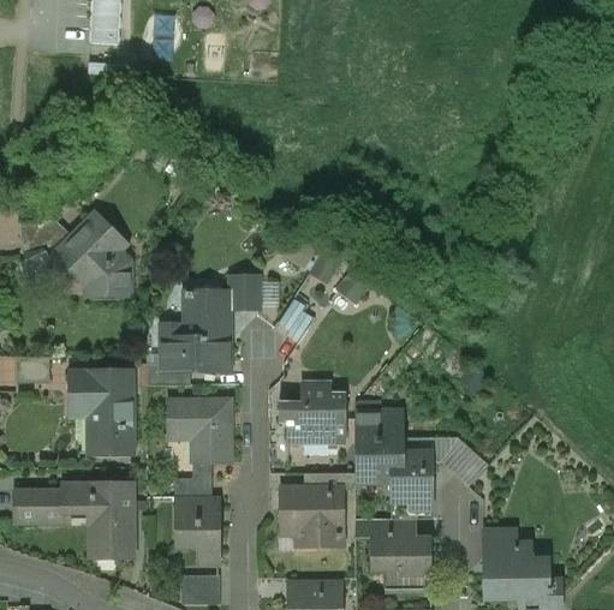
[(123,41),(124,0),(93,0),(91,40),(123,41)]
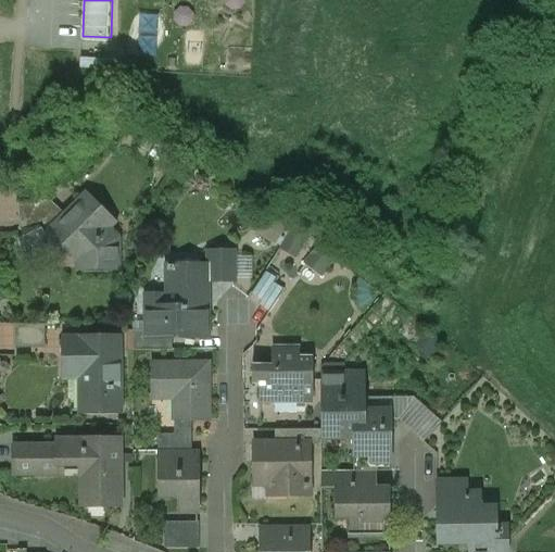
[(114,220),(86,190),(64,212),(51,225),(51,226),(52,227),(60,220),(65,225),(65,241),(76,252),(76,265),(117,264),(117,235),(109,226),(114,220)]
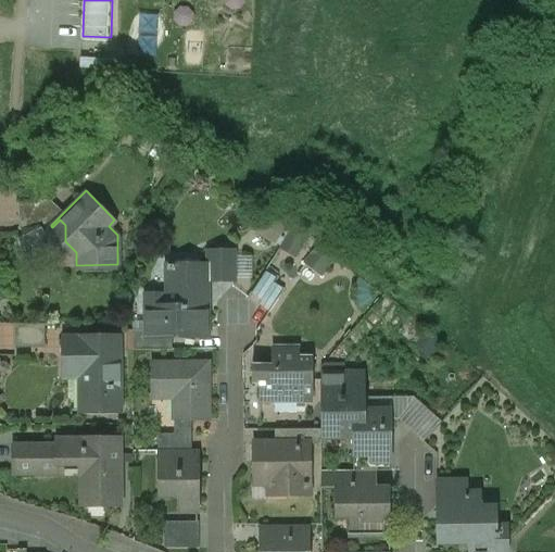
[(49,198),(17,199),(19,227),(21,227),(51,226),(51,225),(50,225),(64,212),(49,198)]
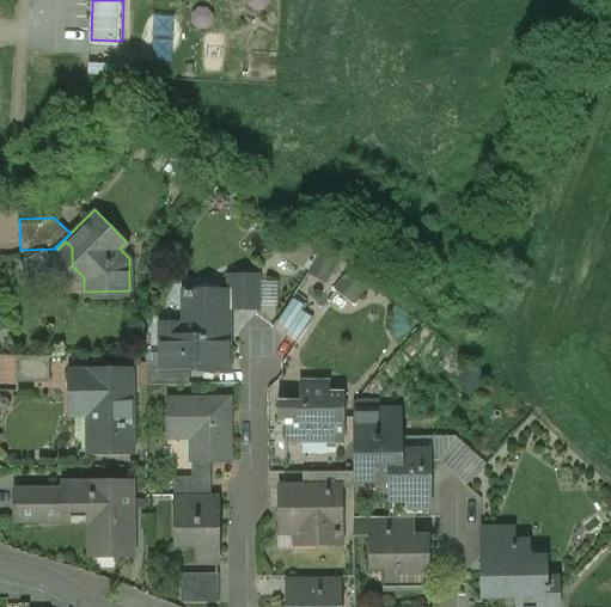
[(295,234),(285,252),(306,263),(316,246),(295,234)]
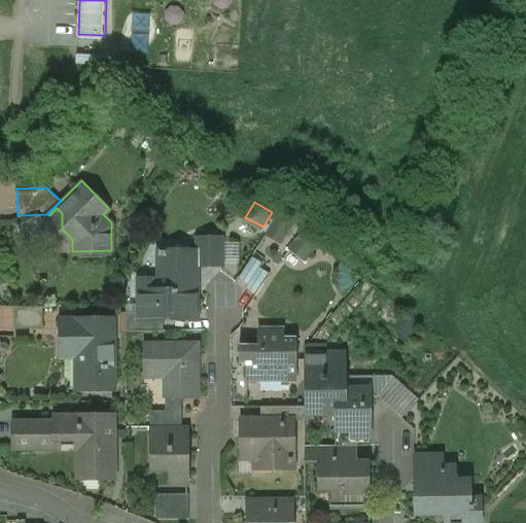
[(48,214),(20,215),(20,222),(16,224),(21,235),(56,233),(61,229),(62,229),(62,213),(57,208),(49,215),(48,214)]
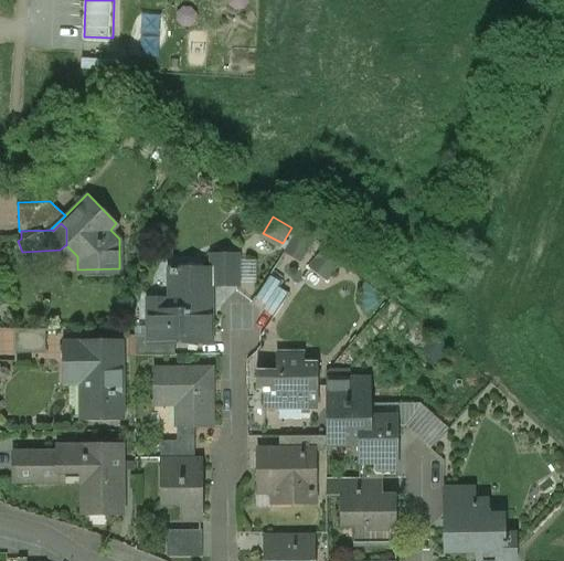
[(298,229),(285,247),(302,260),(316,241),(298,229)]
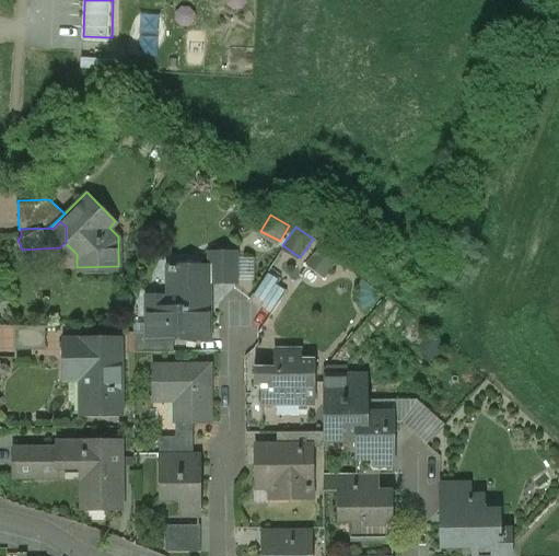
[(307,263),(328,274),(337,257),(316,245),(307,263)]
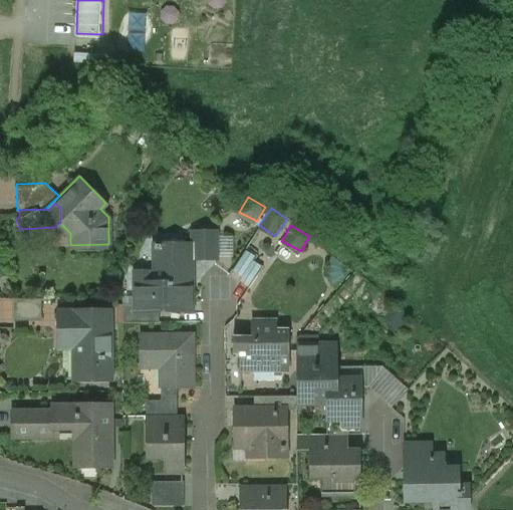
[(216,230),(191,230),(191,245),(192,245),(192,258),(217,258),(216,230)]
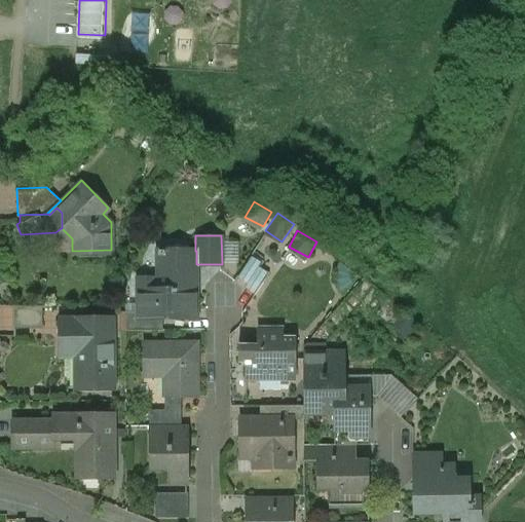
[(152,282),(148,276),(137,276),(137,309),(157,309),(157,317),(162,317),(192,317),(196,311),(196,264),(196,251),(195,251),(164,251),(164,249),(156,249),(157,296),(153,297),(152,282)]
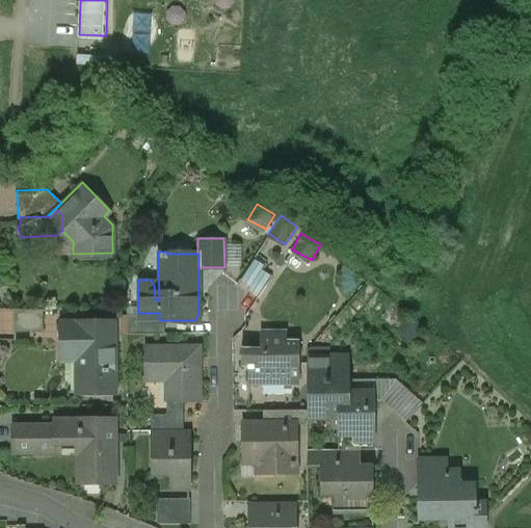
[(256,257),(241,280),(260,291),(273,268),(256,257)]
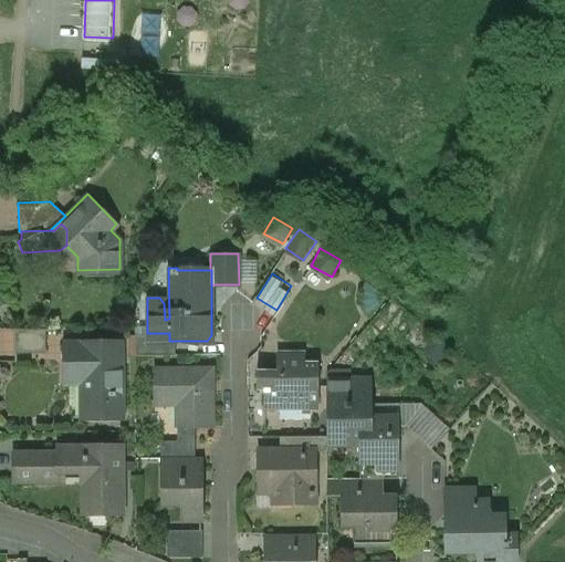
[(44,328),(14,328),(14,351),(44,351),(44,328)]
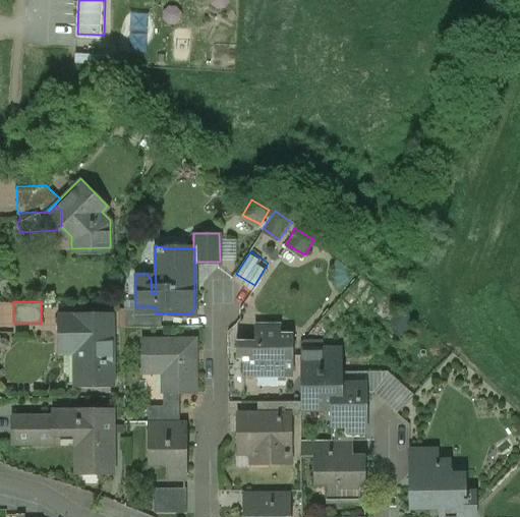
[(135,306),(123,306),(123,326),(161,326),(161,313),(156,313),(156,306),(135,306)]
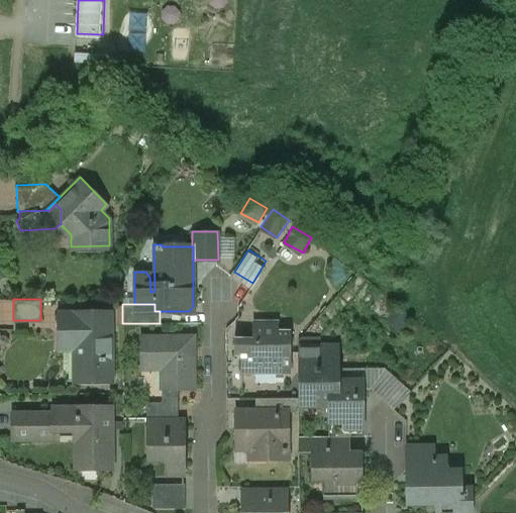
[(109,312),(62,312),(63,344),(79,343),(79,381),(110,381),(109,312)]
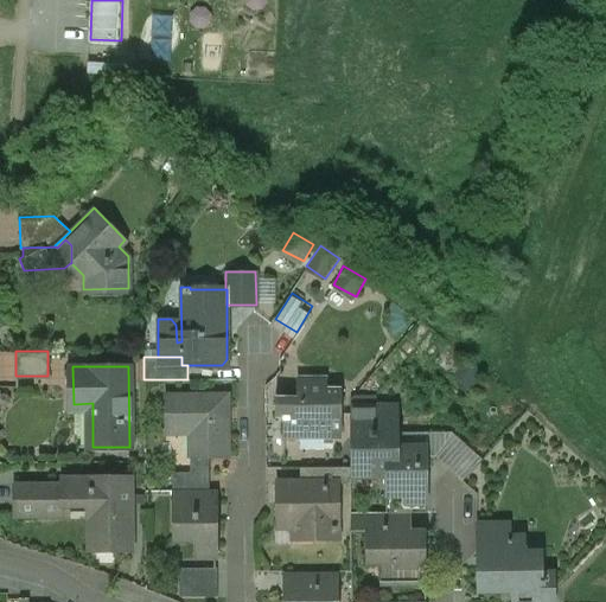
[(326,388),(326,377),(311,377),(311,384),(297,384),(297,396),(275,396),(275,417),(282,417),(284,437),(300,436),(300,433),(333,431),(332,412),(340,412),(339,388),(326,388)]
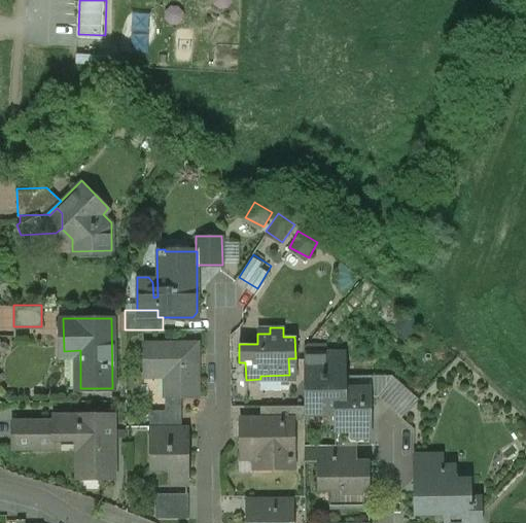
[(197,342),(143,342),(143,375),(164,375),(164,395),(181,395),(198,395),(197,342)]
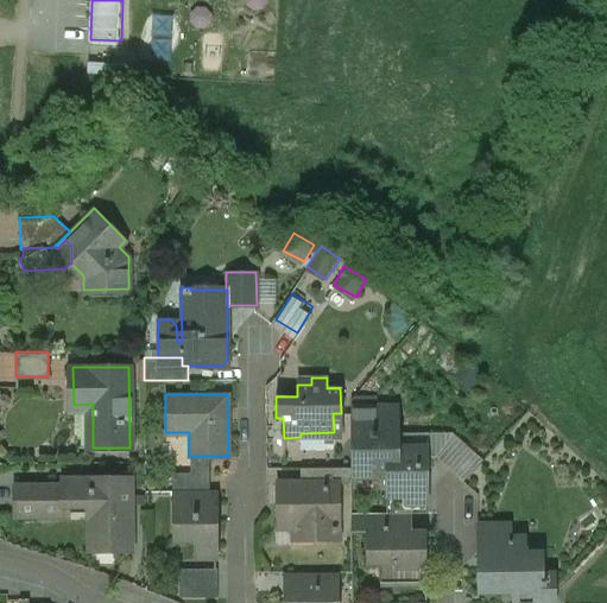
[(397,425),(377,425),(377,406),(351,406),(351,476),(386,476),(386,512),(411,511),(425,511),(424,446),(397,446),(397,425)]
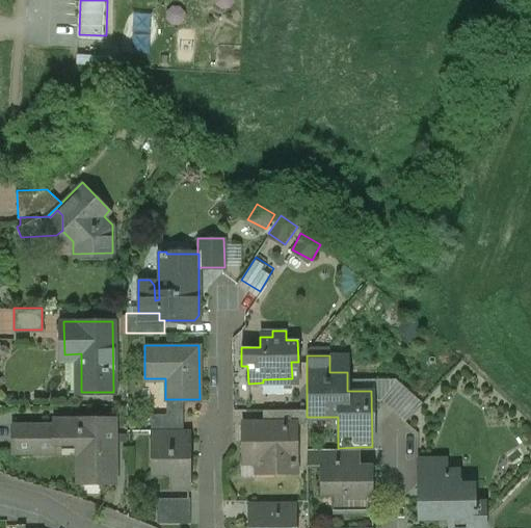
[(380,393),(406,417),(422,399),(396,375),(380,393)]
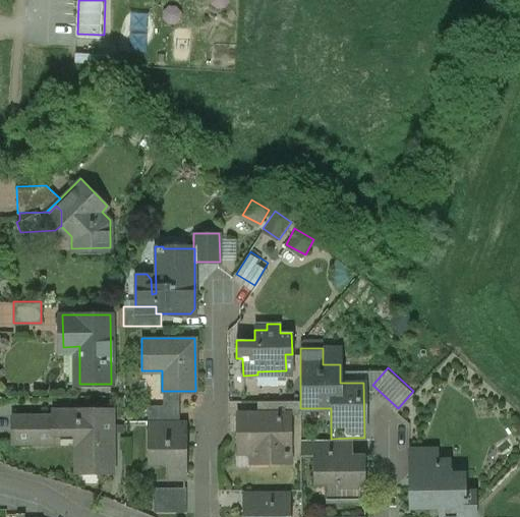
[(179,391),(162,391),(162,404),(148,404),(148,419),(179,419),(179,391)]
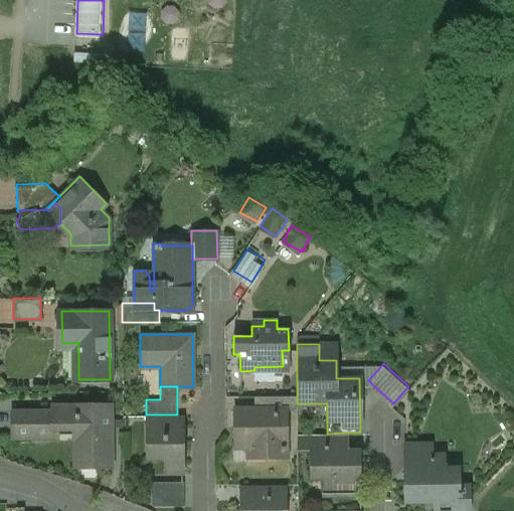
[(297,395),(253,395),(253,409),(285,409),(285,410),(297,409),(297,403),(297,395)]
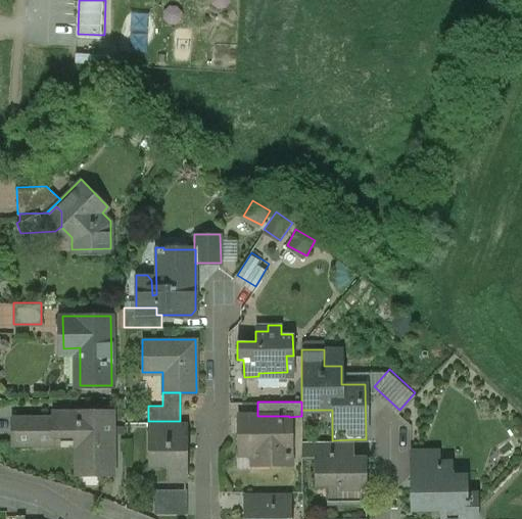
[(112,411),(53,412),(53,415),(39,415),(39,431),(53,431),(53,438),(76,438),(76,473),(112,473),(112,411)]
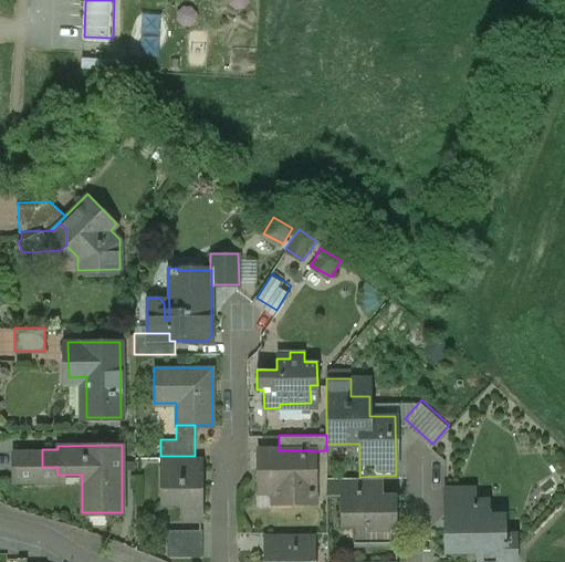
[(42,449),(14,449),(14,482),(42,482),(42,467),(42,449)]
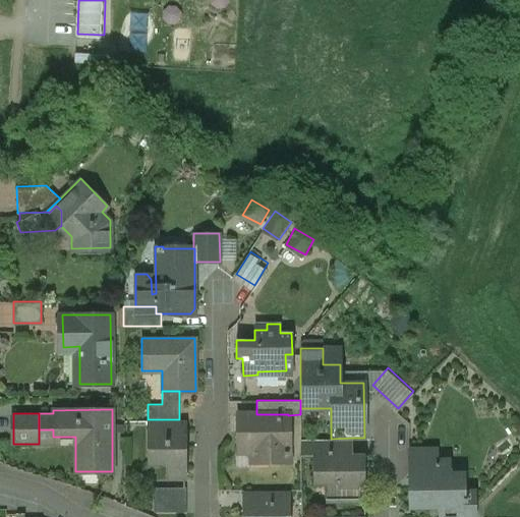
[(256,414),(238,414),(239,451),(251,451),(251,455),(266,455),(266,461),(289,461),(288,415),(288,414),(256,414)]
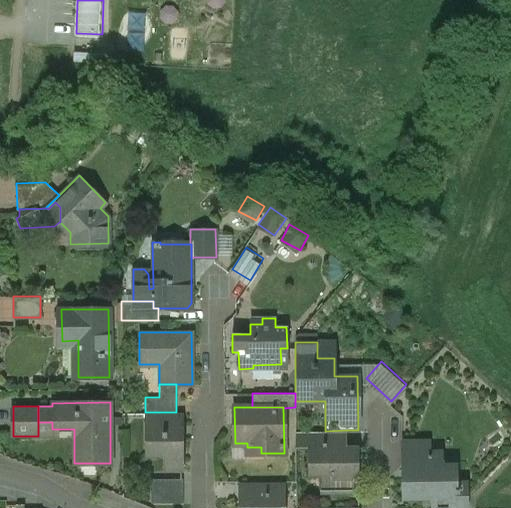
[(176,412),(145,412),(146,450),(163,450),(163,457),(182,457),(181,412),(176,412)]
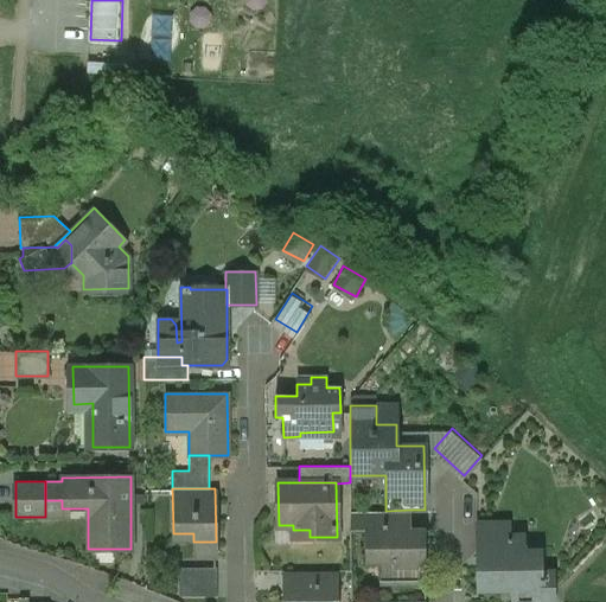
[(386,511),(350,511),(350,530),(364,530),(364,563),(368,563),(368,557),(390,557),(391,583),(426,583),(425,526),(412,526),(410,510),(386,511)]
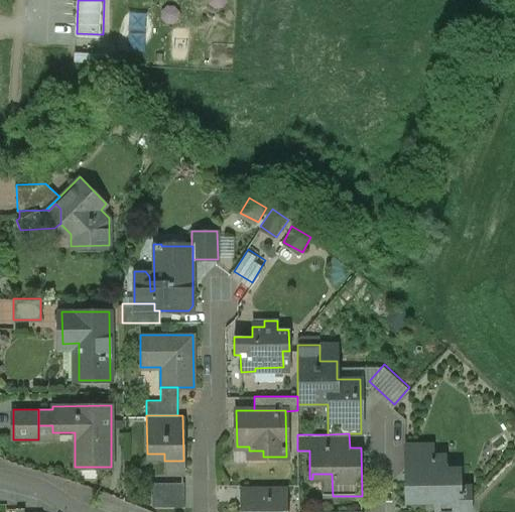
[(432,443),(405,444),(405,457),(432,457),(432,443)]
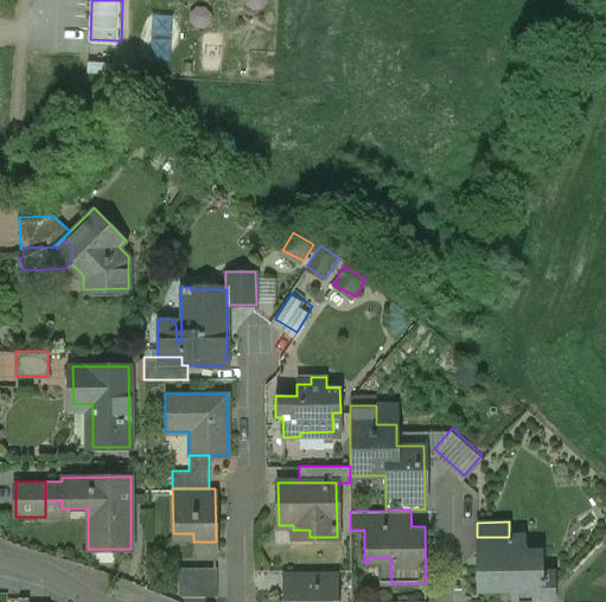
[(509,537),(477,537),(478,586),(527,586),(527,589),(528,593),(530,595),(533,596),(536,597),(540,599),(544,597),(548,596),(552,591),(553,588),(554,587),(554,584),(553,581),(552,577),(550,575),(548,572),(544,571),(540,570),(540,554),(523,554),(523,537),(509,537)]
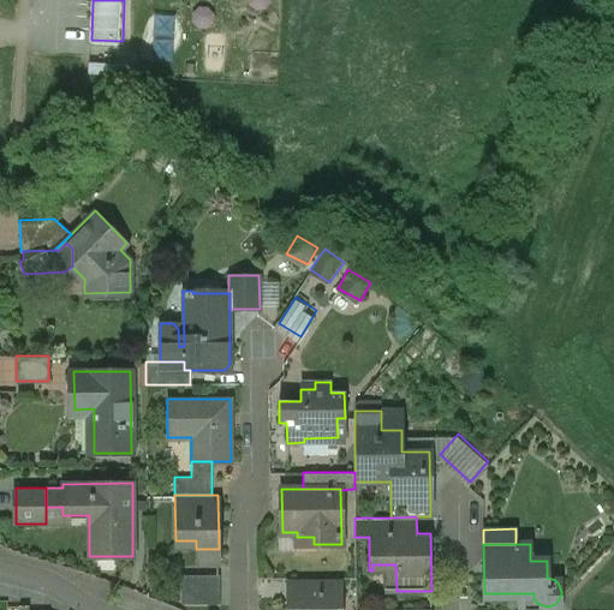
[(219,574),(182,574),(182,603),(219,603),(219,574)]
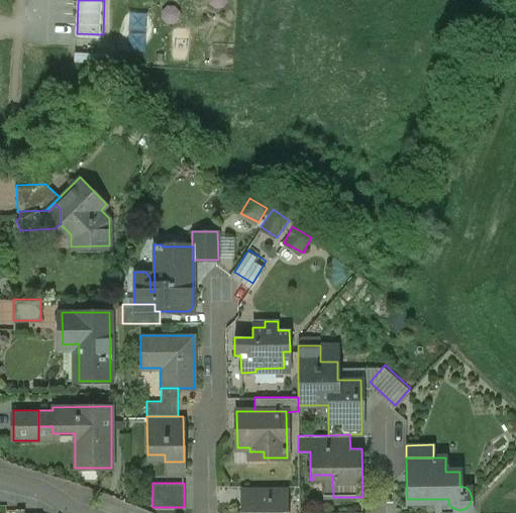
[(286,512),(286,489),(241,489),(241,512),(286,512)]
